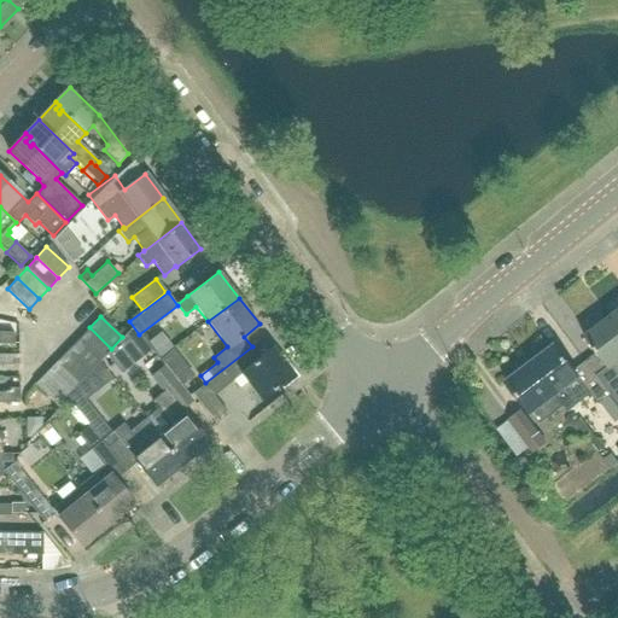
[(596,354),(586,361),(611,395),(617,403),(617,378),(610,367),(617,361),(617,330),(608,318),(584,337),(596,354)]
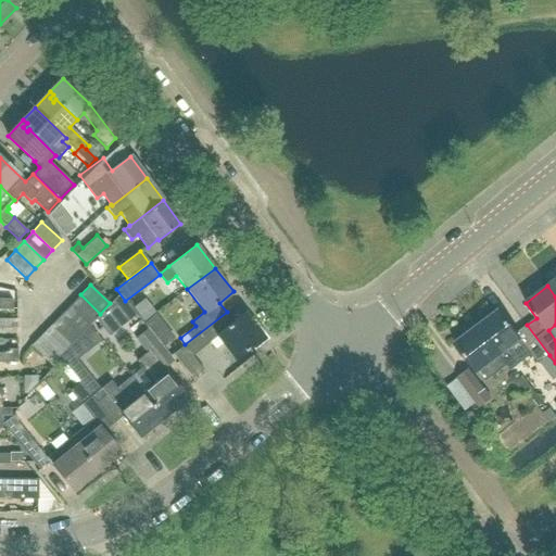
[(90,324),(100,314),(80,294),(71,304),(90,324)]
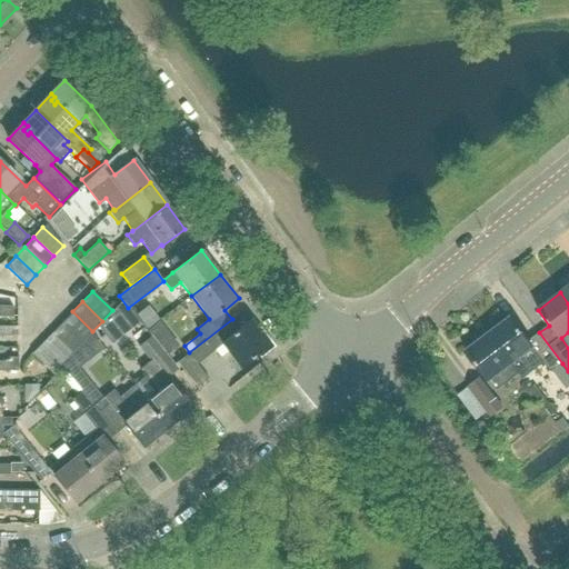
[(0,306),(0,317),(11,318),(11,306),(0,306)]
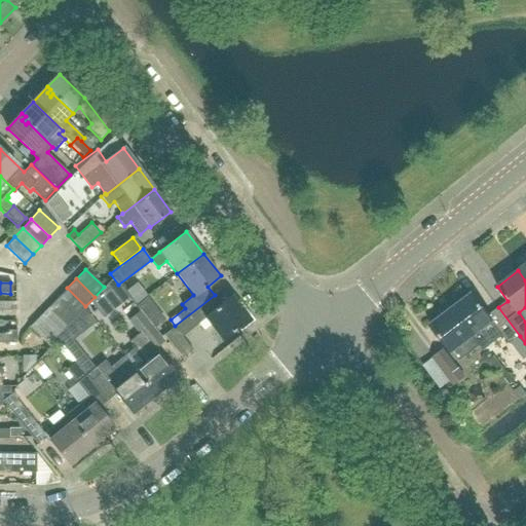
[(67,288),(58,297),(76,315),(85,306),(67,288)]
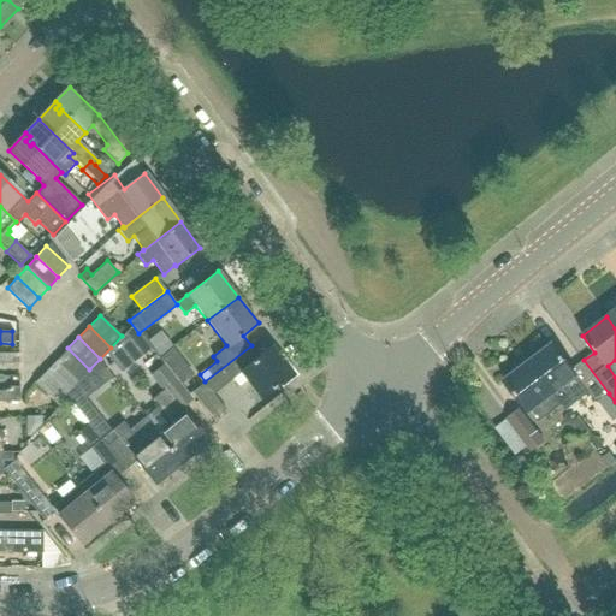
[(597,403),(609,394),(584,360),(573,369),(554,344),(529,362),(554,395),(555,394),(566,386),(576,401),(588,392),(597,403)]
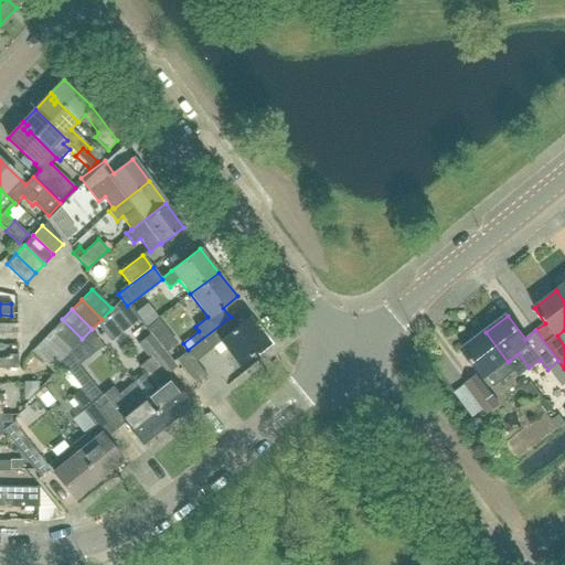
[(196,362),(214,348),(219,353),(225,348),(238,365),(266,343),(247,319),(237,326),(231,317),(188,350),(177,359),(198,386),(208,377),(196,362)]
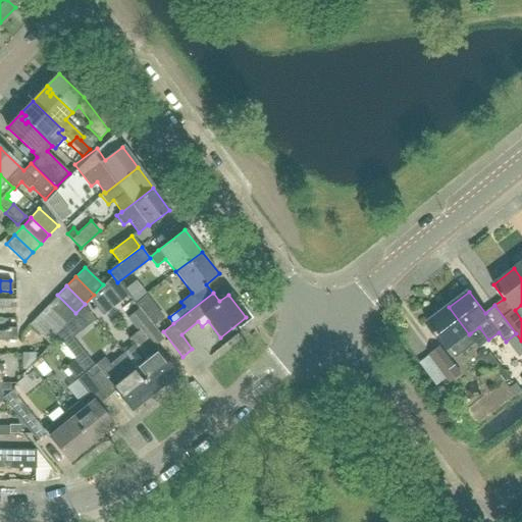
[(66,322),(75,313),(57,295),(48,304),(66,322)]
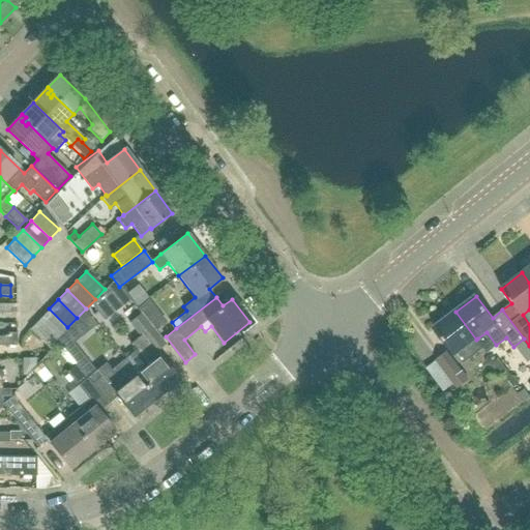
[(136,346),(122,356),(155,398),(178,380),(156,352),(166,345),(131,302),(124,308),(124,312),(140,331),(130,339),(136,346)]
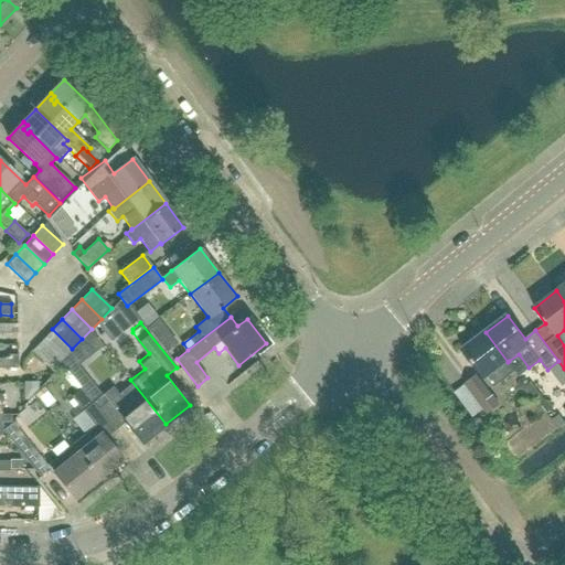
[(11,324),(0,323),(0,333),(11,334),(11,324)]
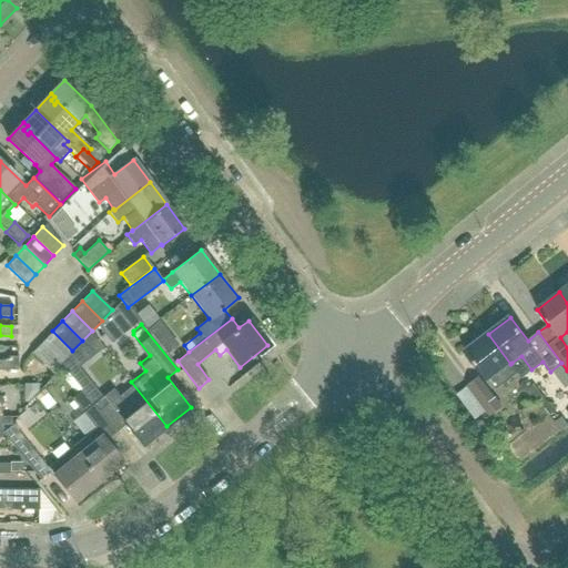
[(130,327),(112,335),(119,352),(137,345),(130,327)]
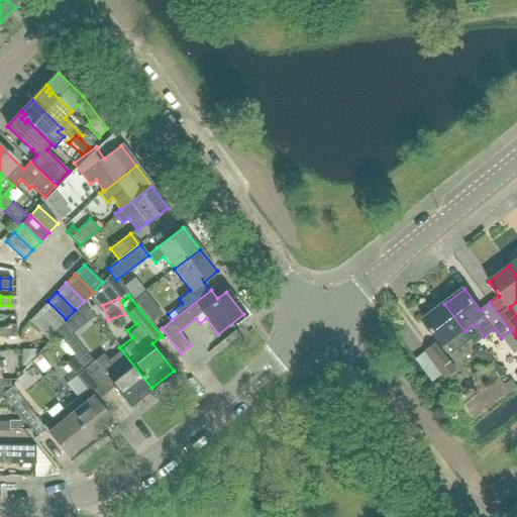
[(47,301),(39,310),(57,328),(66,319),(47,301)]
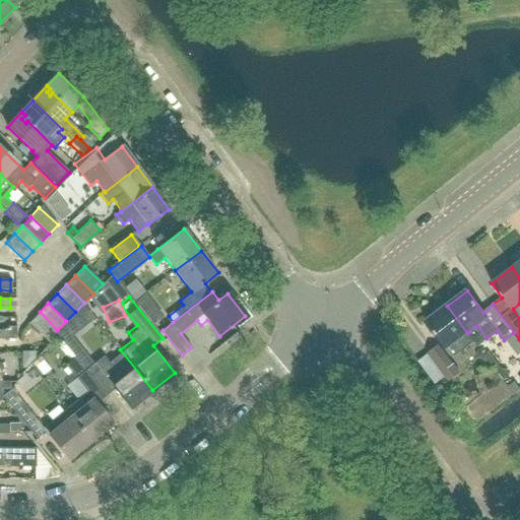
[(446,348),(449,347),(455,354),(474,340),(468,332),(467,333),(447,306),(426,321),(446,348)]
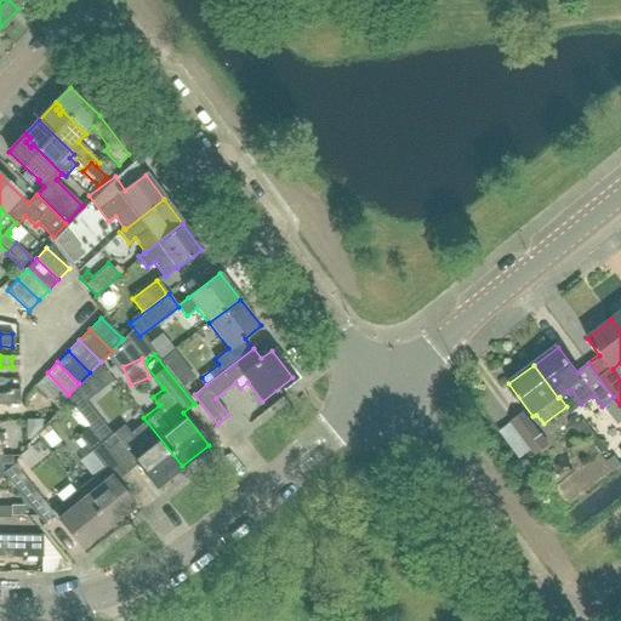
[(57,405),(68,394),(47,372),(35,385),(57,405)]
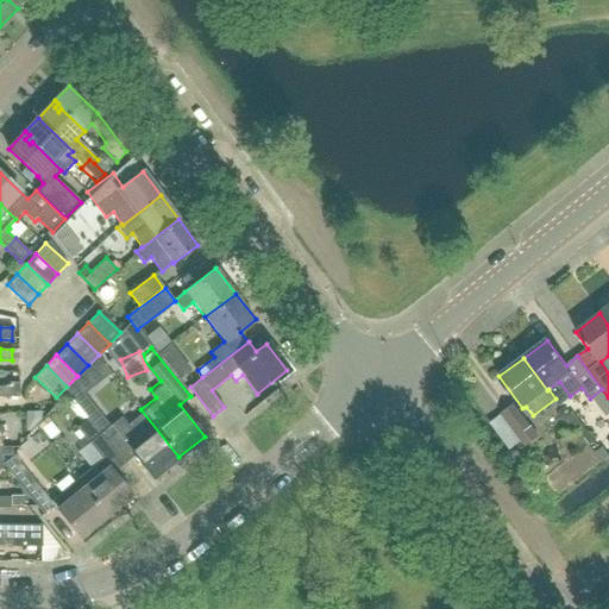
[(0,397),(19,399),(19,382),(10,382),(10,388),(0,387),(0,397)]
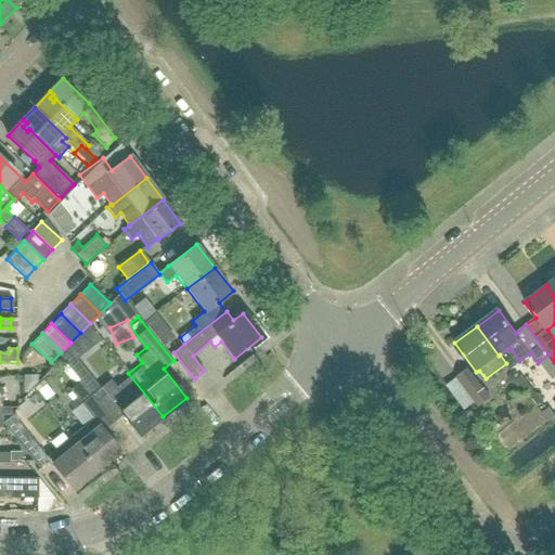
[(479,407),(491,398),(485,388),(483,389),(467,369),(457,376),(479,407)]
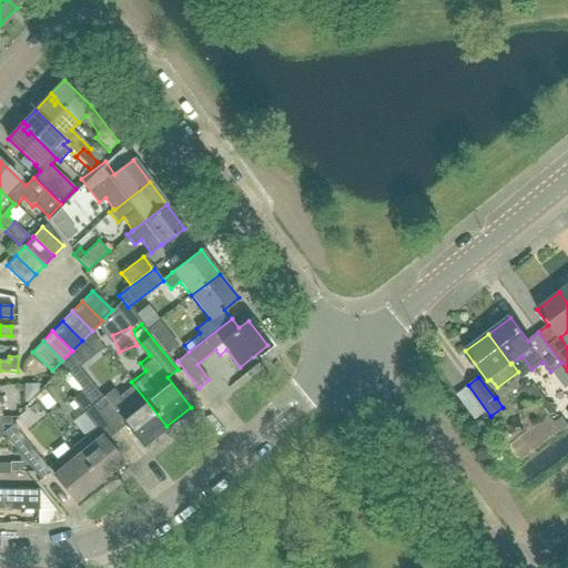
[(142,446),(166,426),(131,382),(117,394),(113,388),(93,405),(115,434),(125,426),(142,446)]
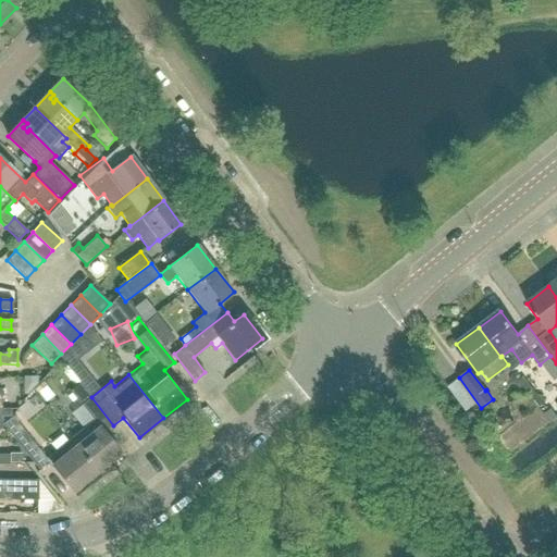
[(93,420),(70,438),(97,472),(120,453),(103,433),(113,425),(91,397),(79,382),(69,391),(81,405),(93,420)]
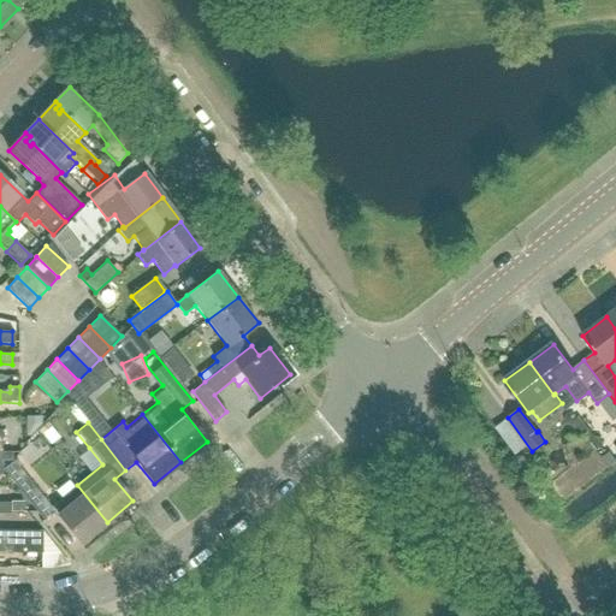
[(54,513),(51,507),(30,481),(19,491),(43,521),(54,513)]
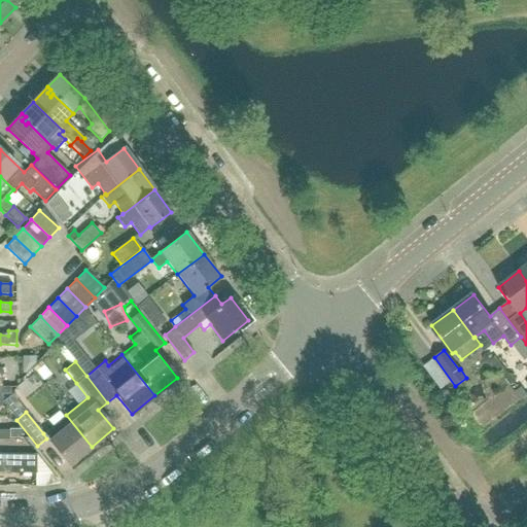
[(68,465),(92,447),(66,415),(43,433),(46,438),(68,465)]
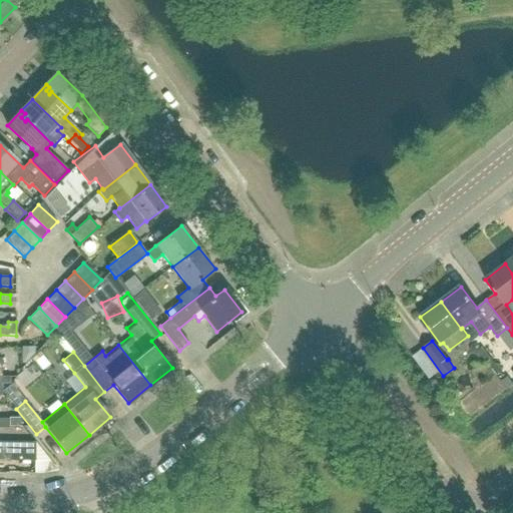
[(9,419),(0,419),(0,428),(9,429),(9,419)]
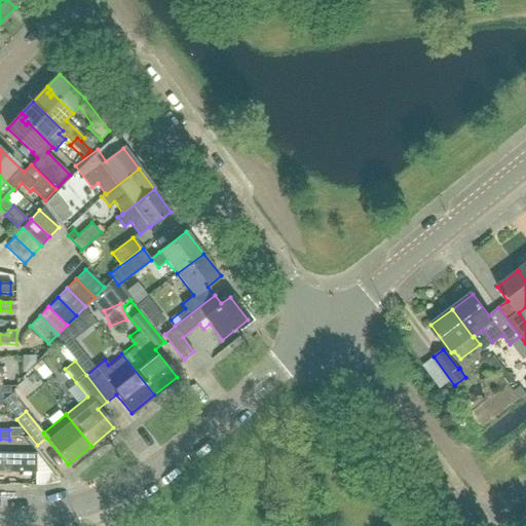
[(0,465),(10,466),(10,473),(36,473),(36,453),(0,452),(0,465)]
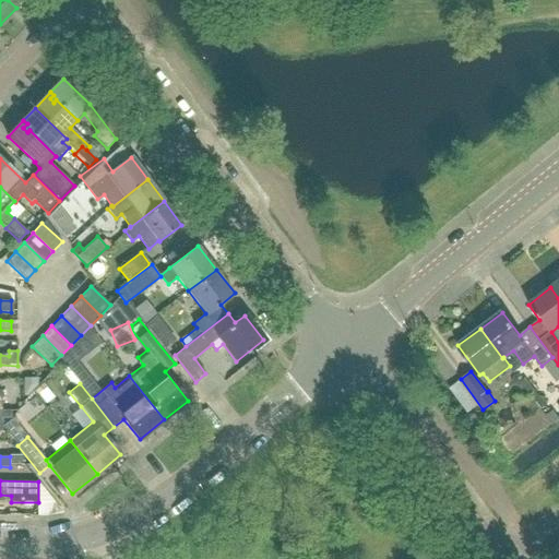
[(34,504),(34,515),(50,515),(49,504),(34,504)]
